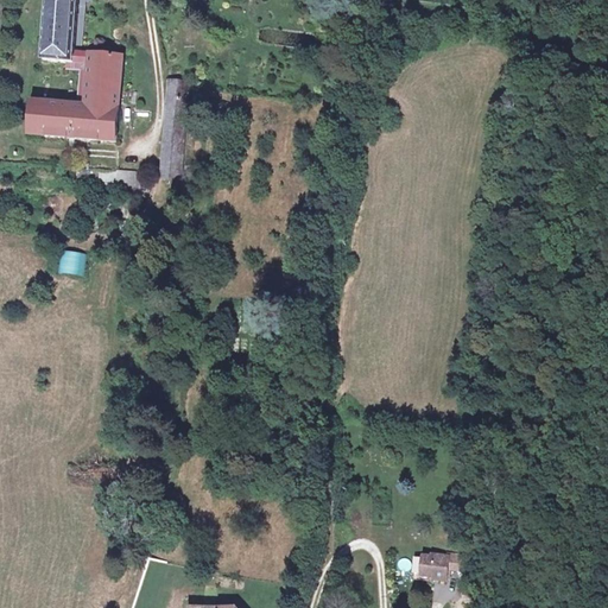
[(46,0),(42,61),(64,62),(63,67),(75,68),(73,103),(31,101),(29,137),(75,139),(113,141),(118,64),(78,61),(81,38),(75,37),(77,0),(46,0)]
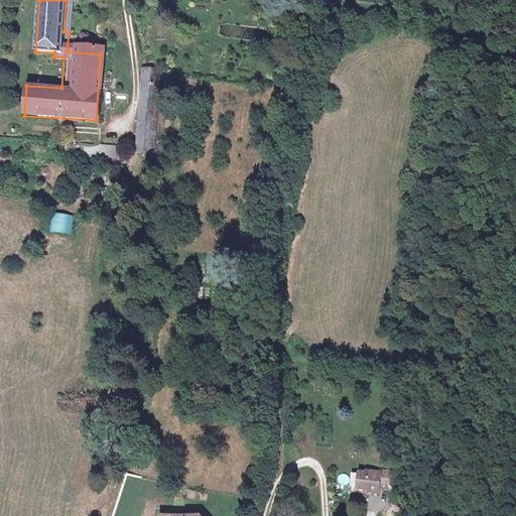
[(66,152),(85,153),(86,143),(67,143),(66,152)]
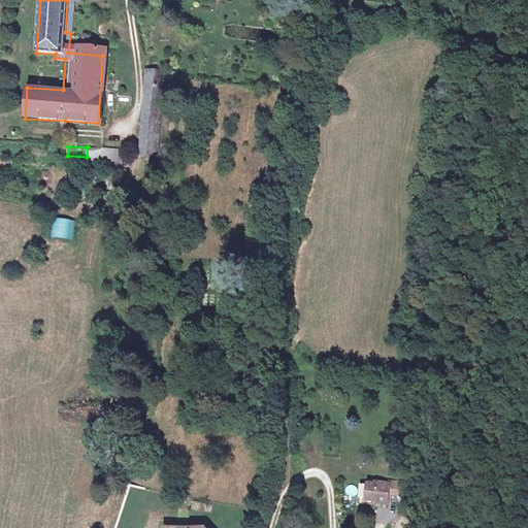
[(88,146),(87,157),(98,157),(103,158),(103,147),(88,146)]
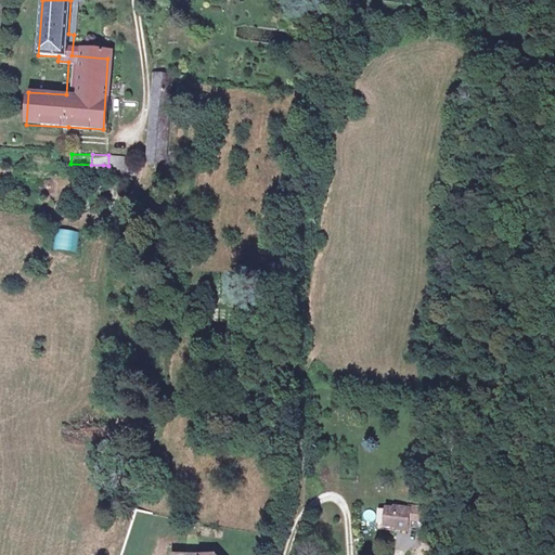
[(108,155),(108,166),(131,166),(132,160),(132,156),(108,155)]
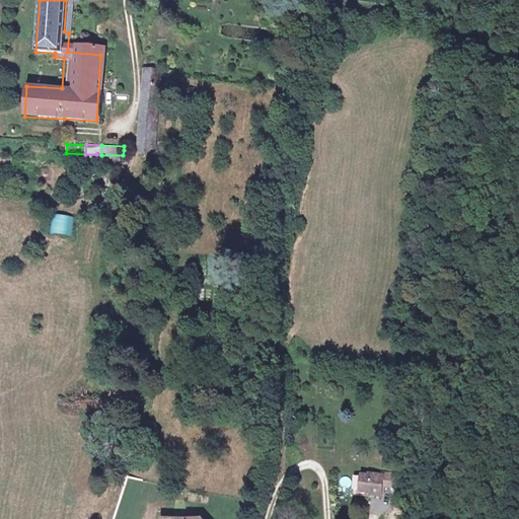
[(52,158),(61,158),(62,148),(55,148),(52,147),(52,158)]
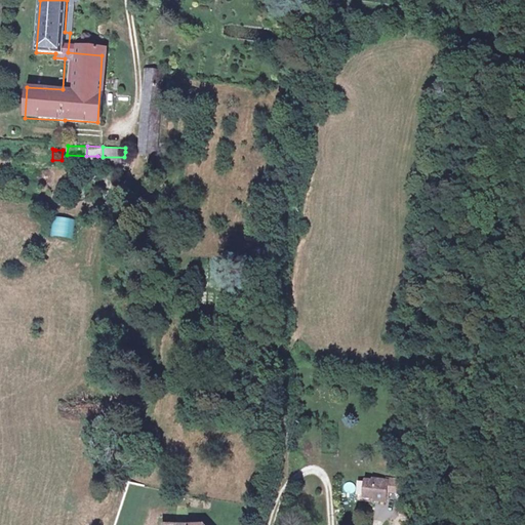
[(53,217),(52,237),(73,238),(74,218),(53,217)]
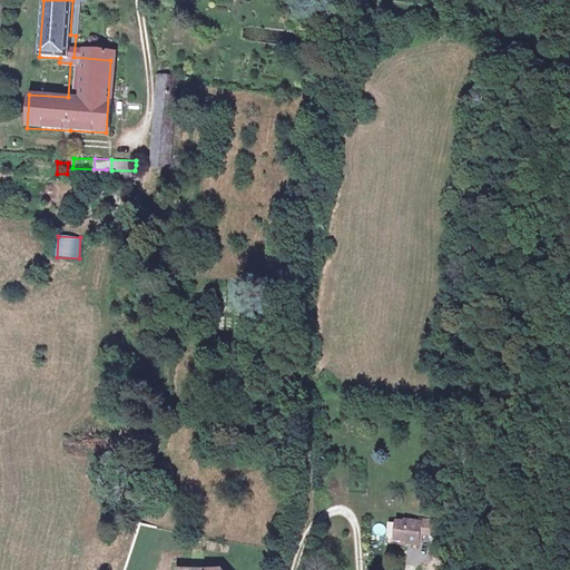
[(401,528),(392,527),(391,542),(402,543),(402,546),(413,547),(414,527),(401,526),(401,528)]
